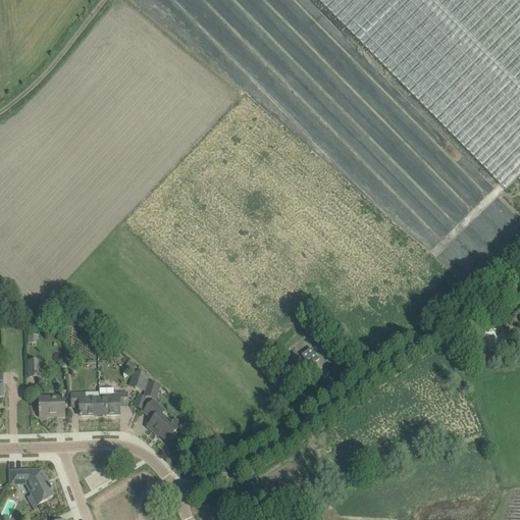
[(320,0),(507,189),(517,177),(519,180),(519,0),(320,0)]
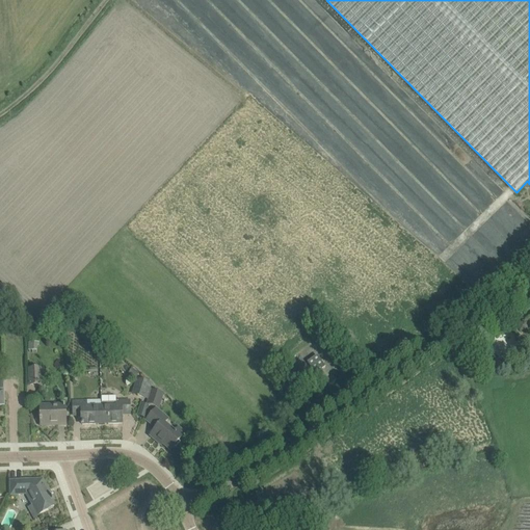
[(26,340),(26,348),(30,348),(30,351),(34,351),(34,348),(35,348),(35,344),(37,344),(37,341),(26,340)]
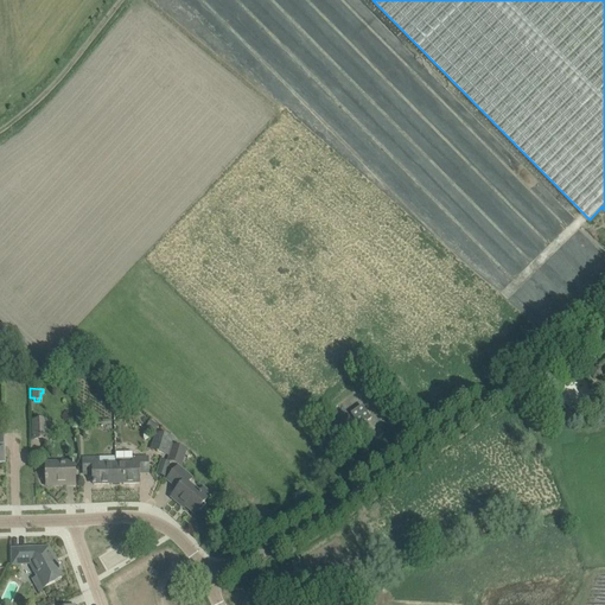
[(348,412),(357,425),(369,418),(360,405),(348,412)]
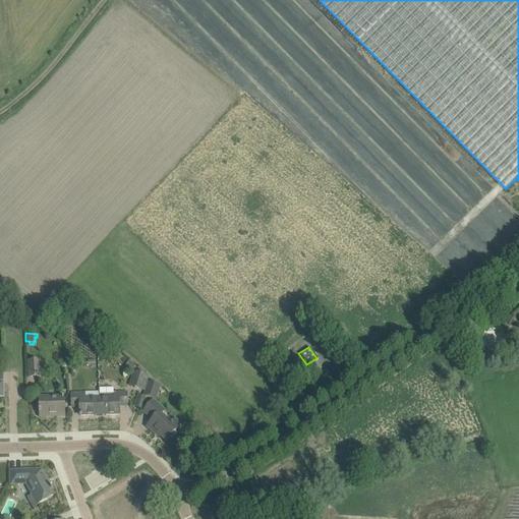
[(26,375),(38,375),(37,359),(25,359),(26,375)]
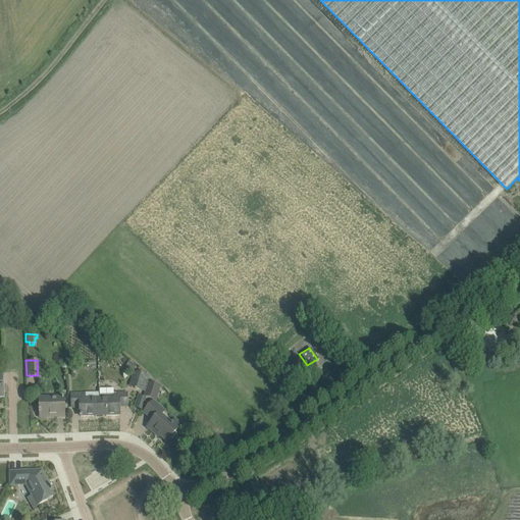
[(136,365),(126,360),(123,365),(133,371),(133,370),(134,369),(136,365)]
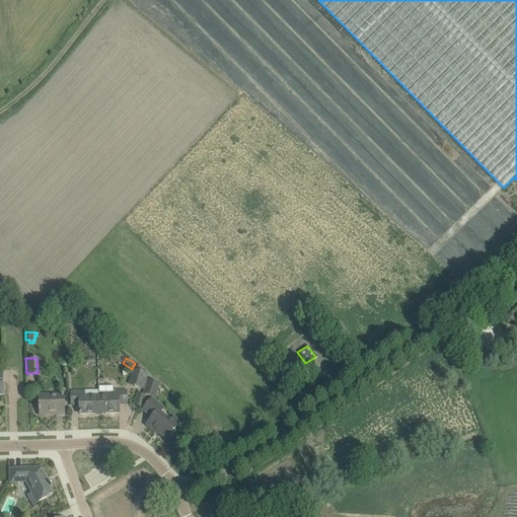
[(146,374),(147,372),(132,368),(132,369),(129,378),(134,380),(132,384),(142,388),(146,374)]
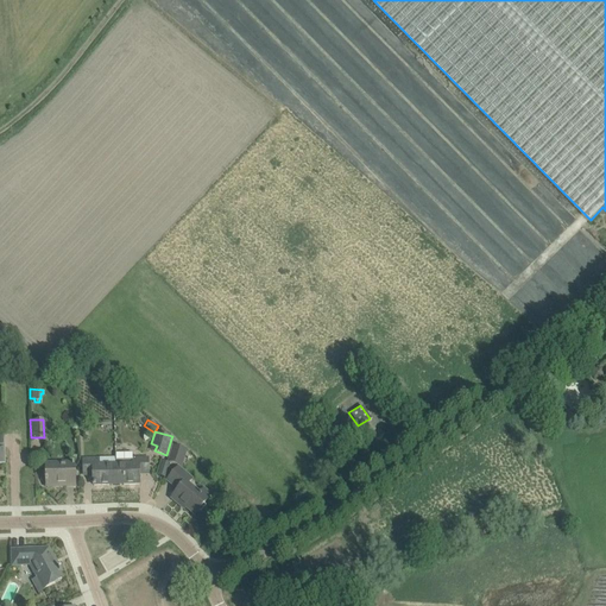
[(165,460),(159,475),(164,477),(169,462),(181,466),(185,448),(175,444),(176,440),(171,439),(166,455),(165,460)]
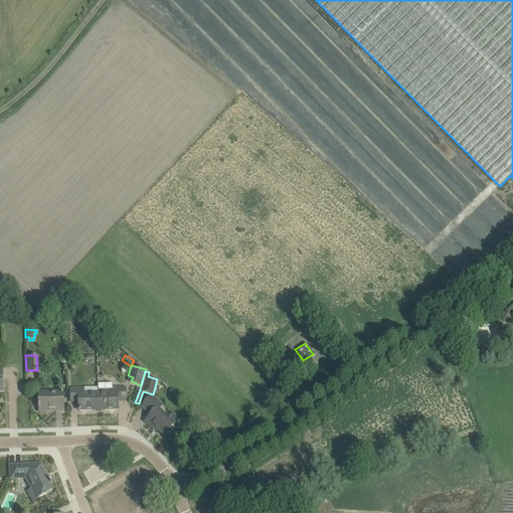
[(123,386),(110,386),(110,381),(97,382),(97,393),(96,393),(97,408),(116,408),(116,399),(124,399),(123,386)]
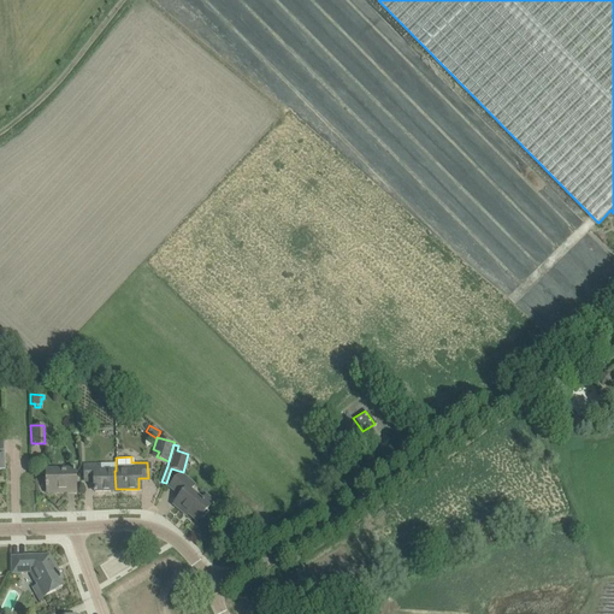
[(116,489),(114,471),(98,471),(98,464),(82,465),(83,479),(92,479),(93,490),(116,489)]
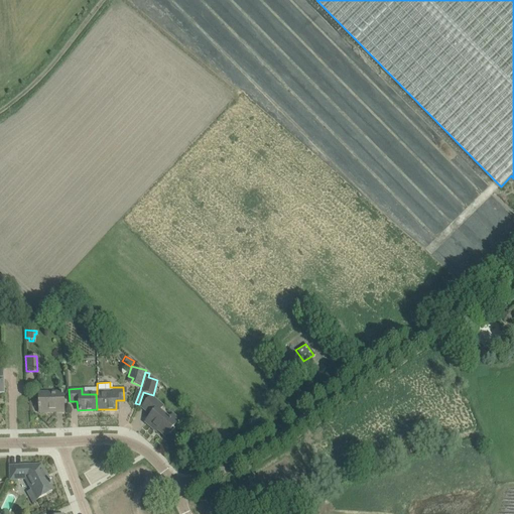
[(135,403),(140,390),(136,389),(132,401),(135,403)]
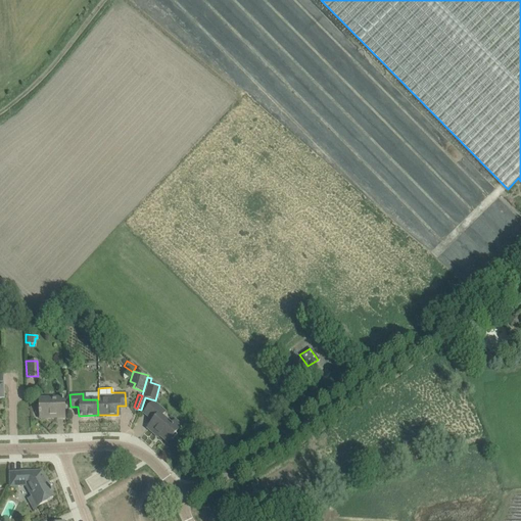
[(62,416),(62,406),(61,396),(53,396),(53,400),(37,400),(37,413),(39,413),(39,417),(62,416)]
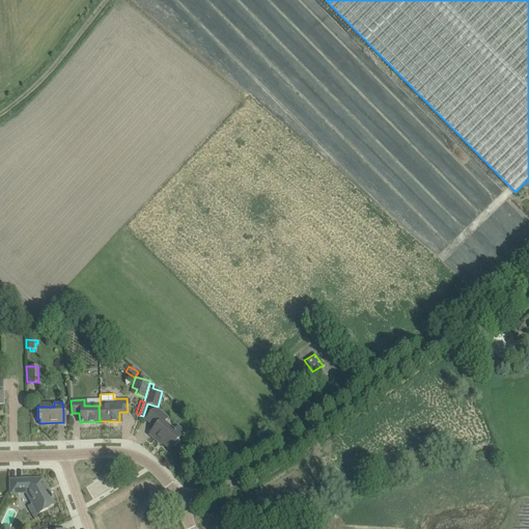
[(171,429),(161,421),(164,417),(154,408),(144,418),(154,426),(149,432),(160,440),(159,441),(168,448),(178,436),(184,430),(176,424),(171,429)]
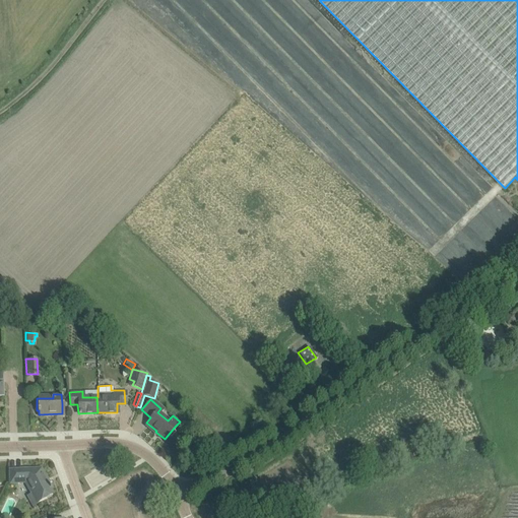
[(30,505),(43,498),(52,493),(49,488),(51,487),(50,484),(47,487),(39,470),(31,474),(28,468),(8,469),(9,482),(23,482),(28,493),(24,495),(30,505)]
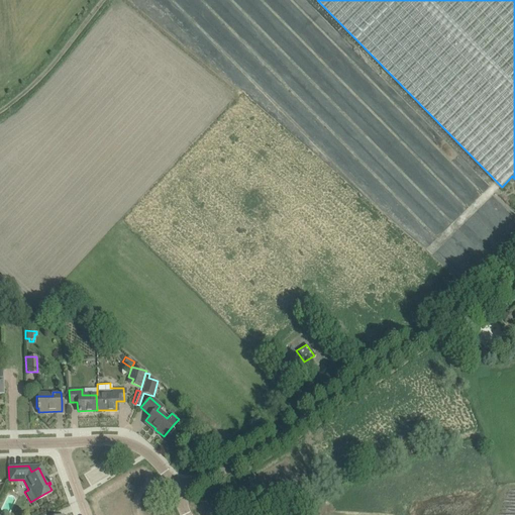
[(0,511),(6,514),(15,496),(6,491),(0,505),(0,511)]
